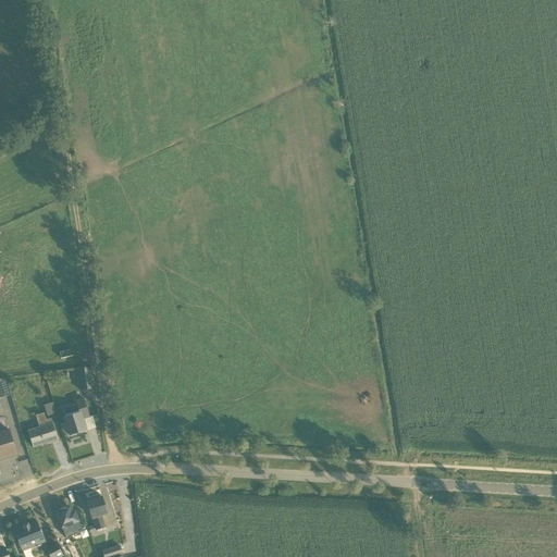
[(54,413),(46,385),(38,387),(47,416),(54,413)]
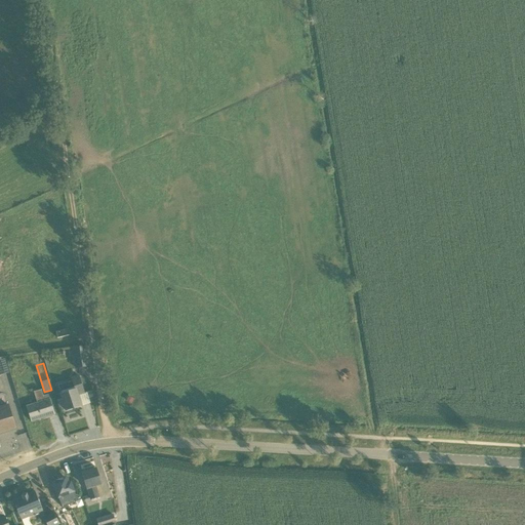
[(73,389),(59,393),(66,411),(87,405),(79,377),(71,379),(73,389)]
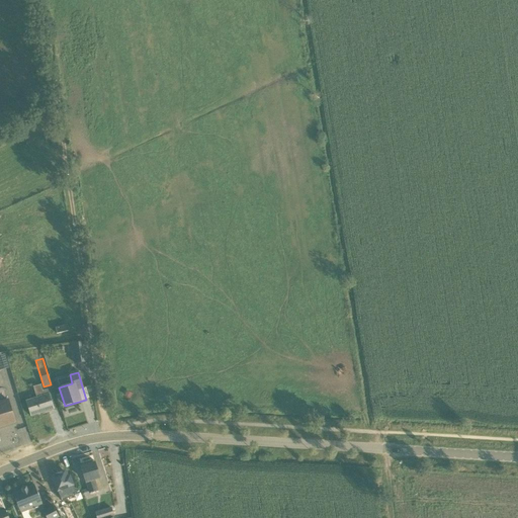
[(25,402),(30,418),(54,411),(48,390),(42,392),(40,385),(33,387),(36,399),(25,402)]
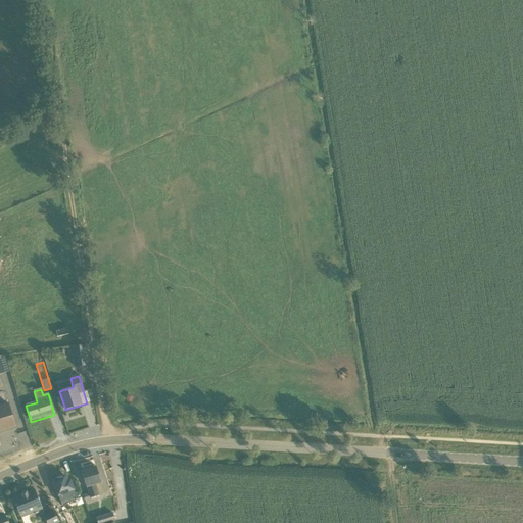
[(0,406),(0,431),(16,426),(9,402),(0,406)]
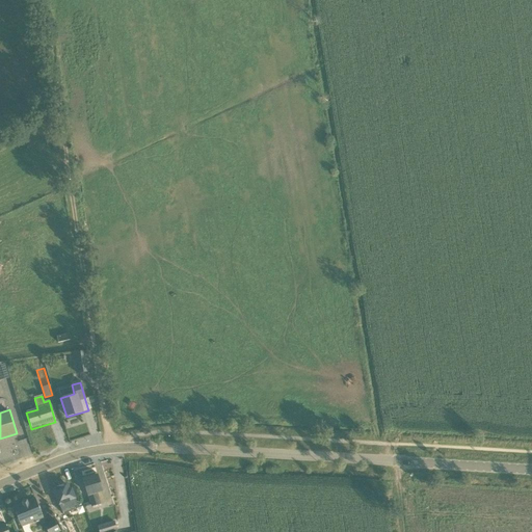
[(97,476),(83,480),(91,507),(105,503),(97,476)]
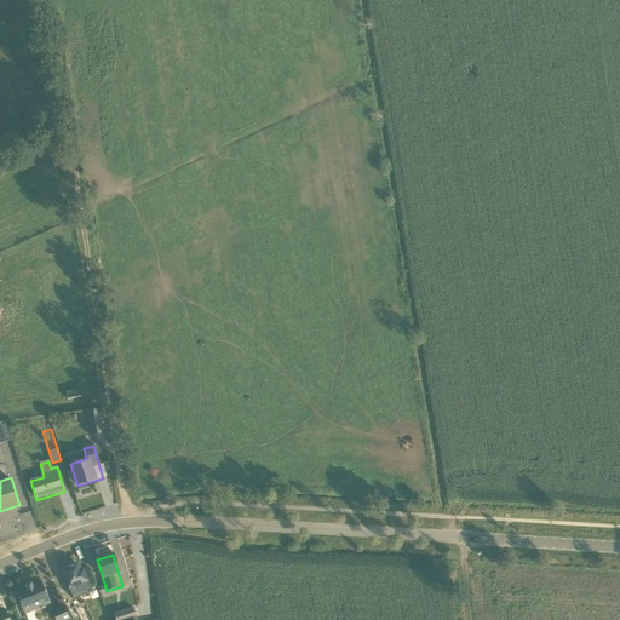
[(64,570),(62,572),(70,595),(80,591),(82,597),(89,595),(87,592),(91,591),(82,572),(80,573),(76,566),(70,568),(69,567),(63,569),(64,570)]
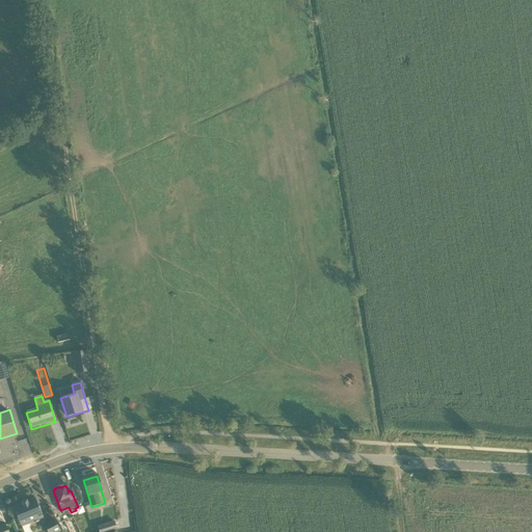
[(35,499),(14,508),(21,528),(22,528),(23,531),(31,531),(29,526),(40,523),(38,521),(43,519),(35,499)]
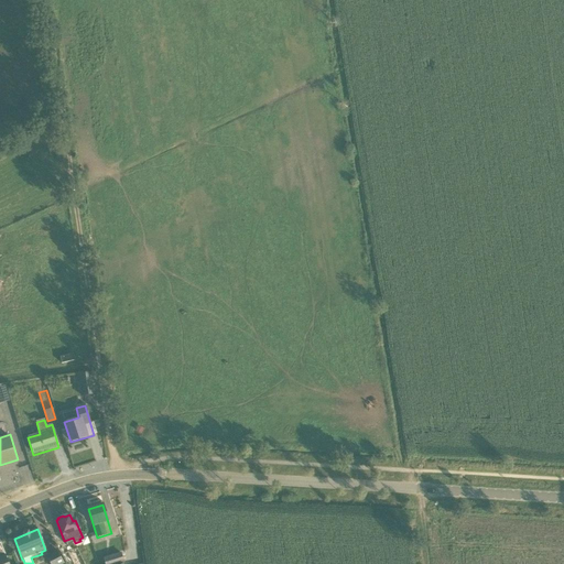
[(84,563),(77,549),(62,555),(65,563),(84,563)]
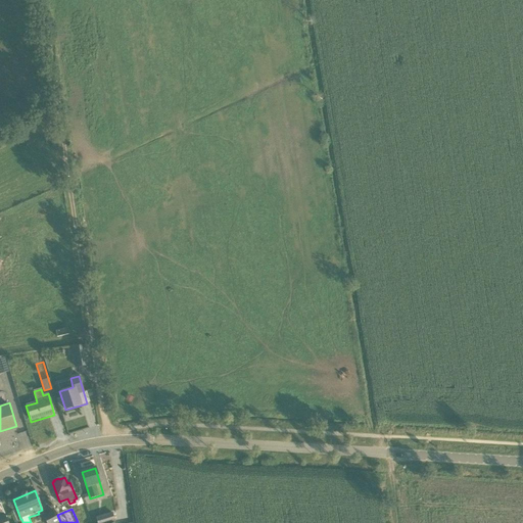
[(58,522),(52,511),(43,516),(46,522),(58,522)]
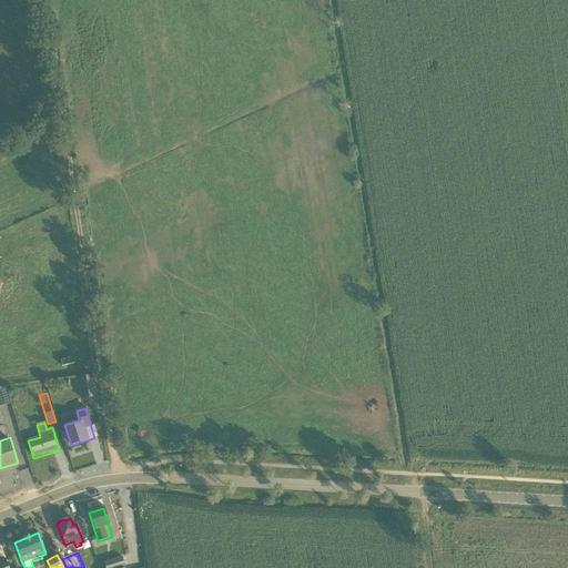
[(122,557),(104,561),(105,567),(122,567),(125,567),(122,557)]
